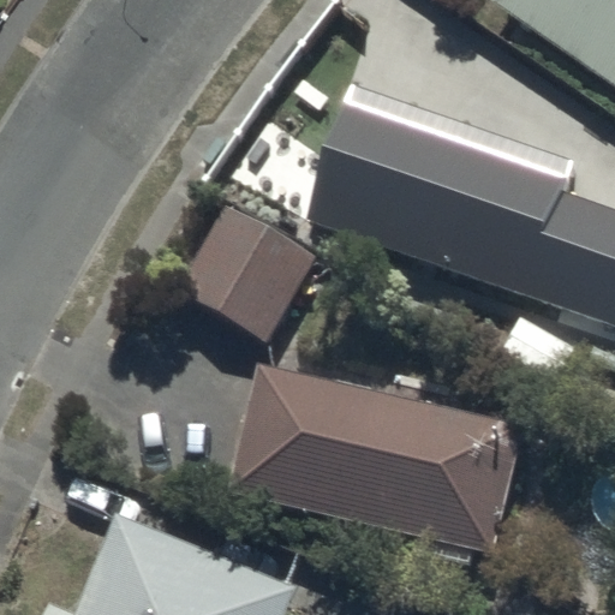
[(614,0),(491,0),(614,85),(614,0)]
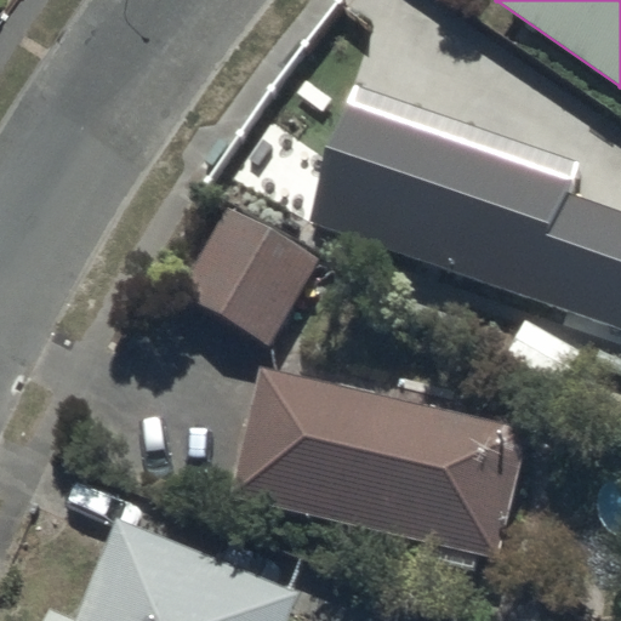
[(357,83),(308,220),(619,330),(620,324),(620,211),(570,193),(581,164),(357,83)]
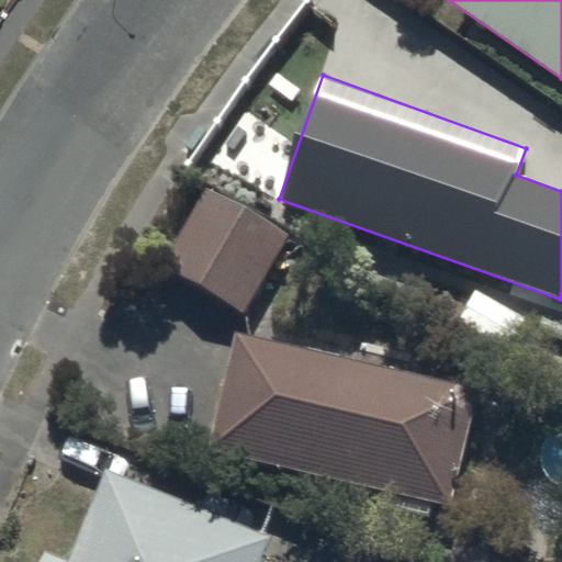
[(205,187),(158,263),(240,312),(287,236),(205,187)]
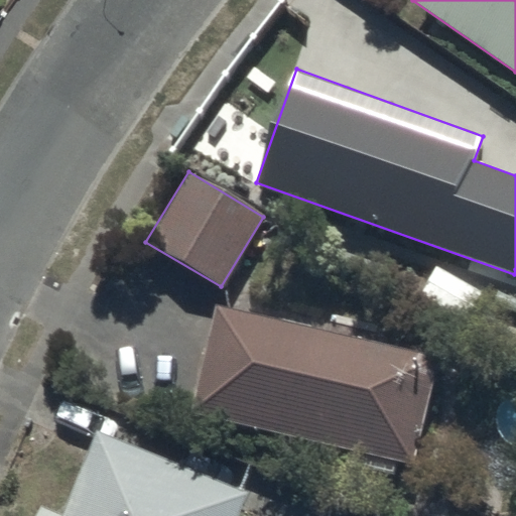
[(437,263),(418,293),(463,324),(483,292),(437,263)]
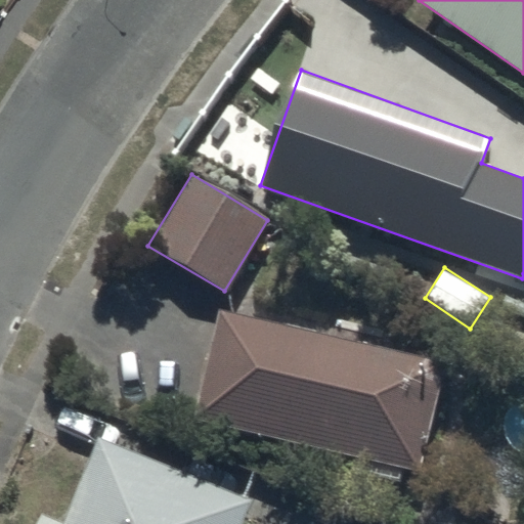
[(221,309),(192,418),(420,472),(446,361),(379,344),(381,338),(334,325),(331,337),(221,309)]
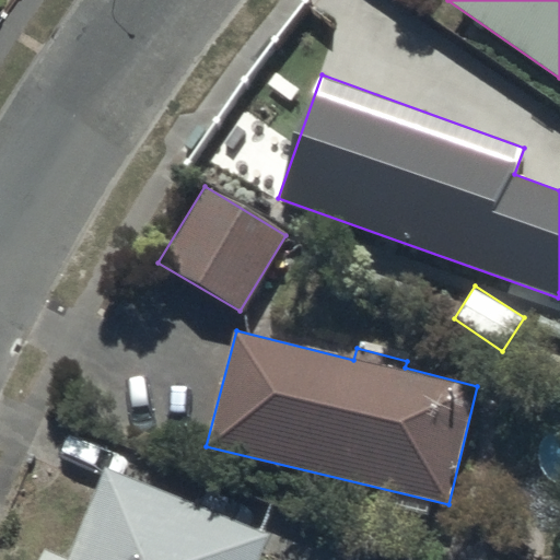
[(44,549),(39,559),(259,559),(269,538),(108,466),(67,559),(44,549)]
